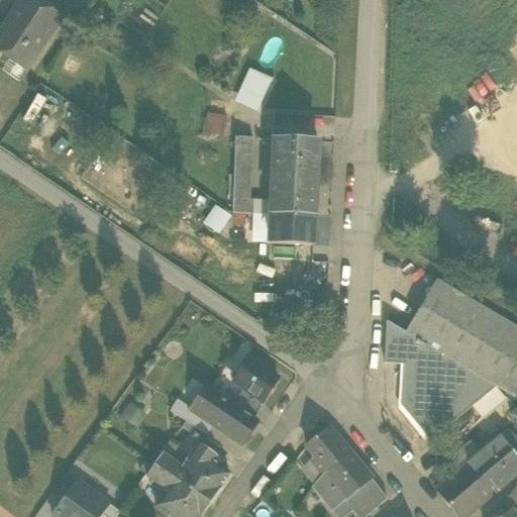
[(66,0),(60,10),(80,23),(94,2),(90,0),(66,0)]
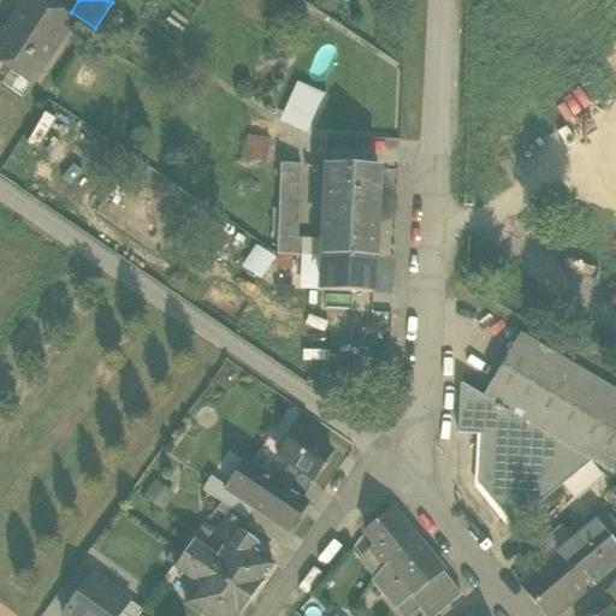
[(0,42),(0,64),(30,84),(64,33),(24,6),(0,42)]
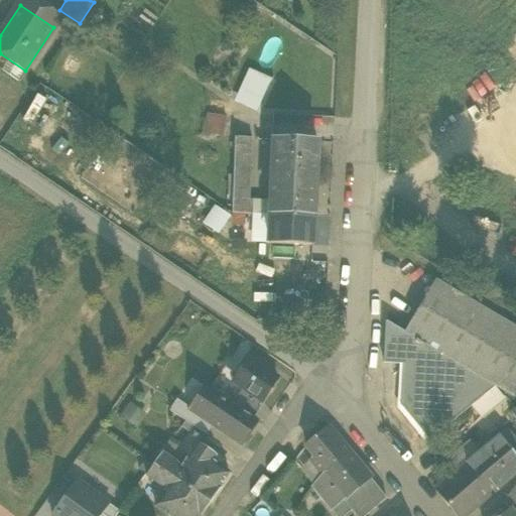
[(233,101),(256,111),(271,78),(248,68),(233,101)]
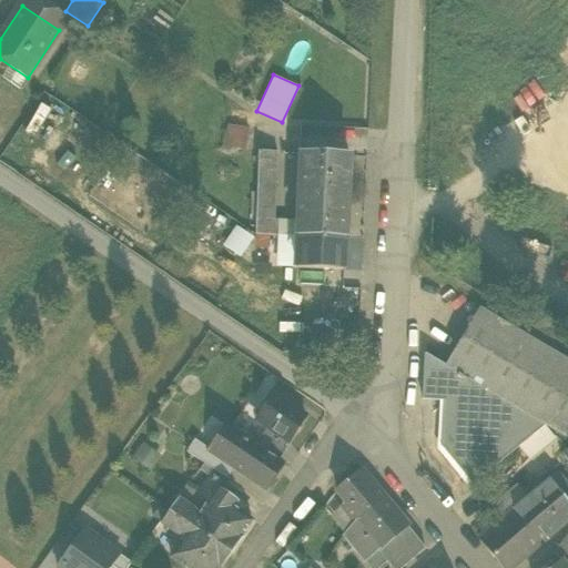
[(225,150),(246,150),(247,128),(226,128),(225,150)]
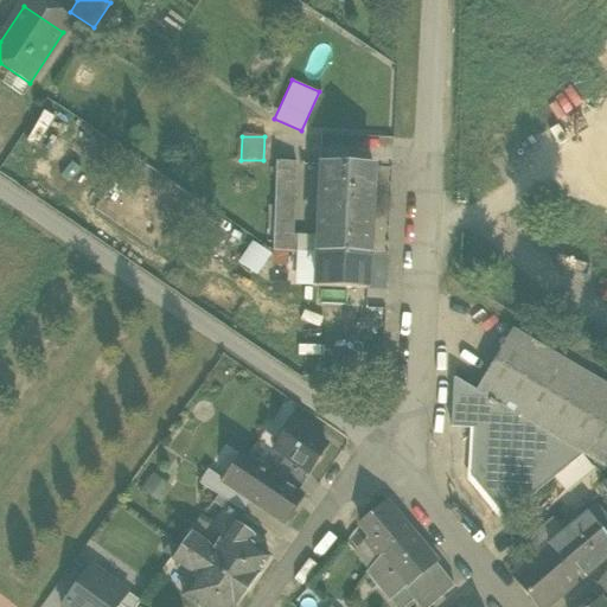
[(273,251),(296,253),(298,238),(293,238),(295,165),(275,164),(273,251)]
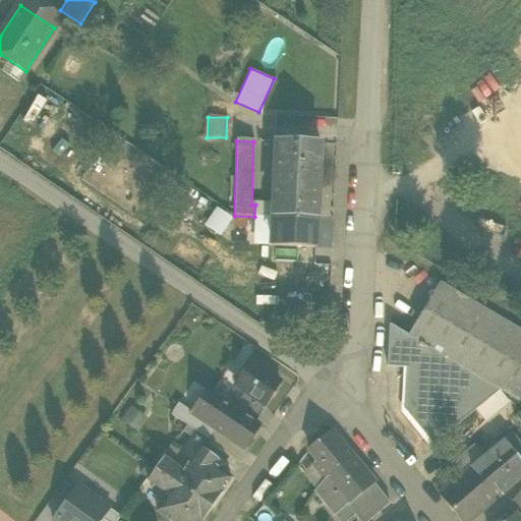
[(276,141),(273,218),(316,219),(320,143),(276,141)]
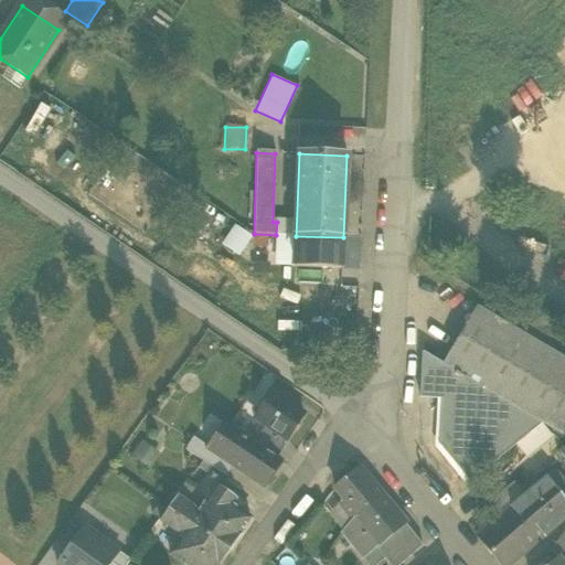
[(237,254),(249,234),(234,224),(222,244),(237,254)]
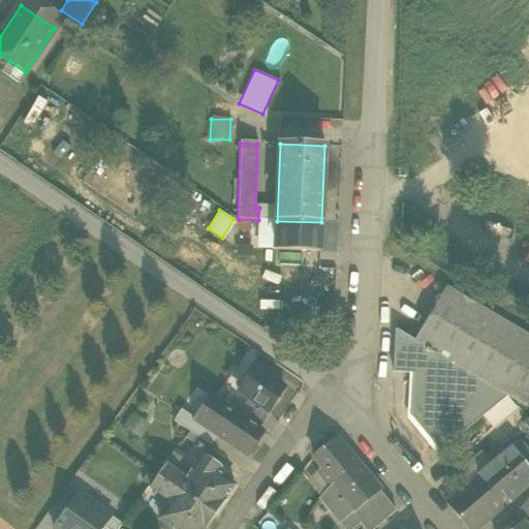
[(320,252),(321,222),(277,221),(276,250),(320,252)]
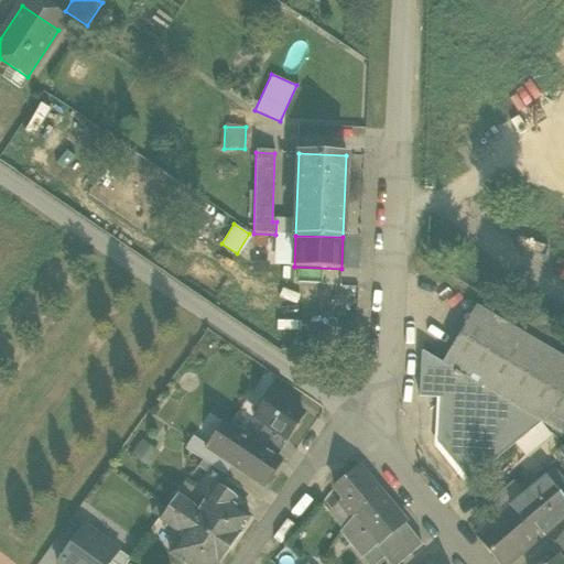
[(563,360),(476,308),(442,365),(541,423),(563,436),(563,360)]
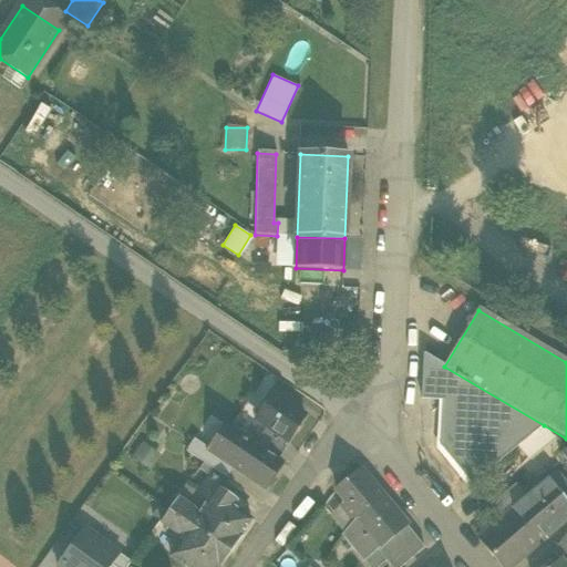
[(422,400),(443,401),(444,367),(423,354),(422,400)]
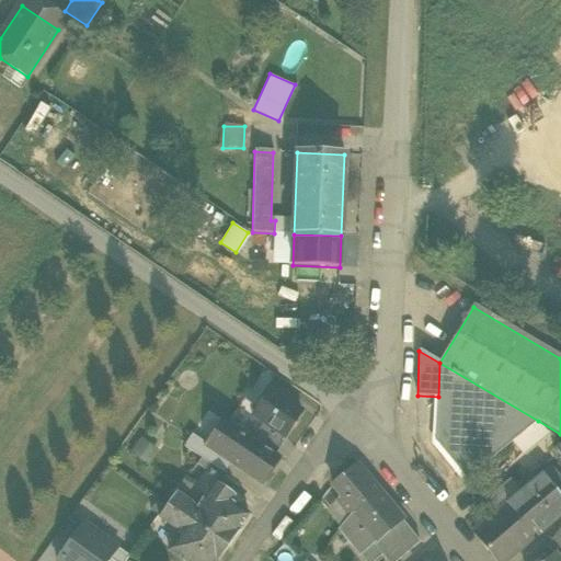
[(466,480),(538,421),(439,363),(438,397),(436,442),(466,480)]
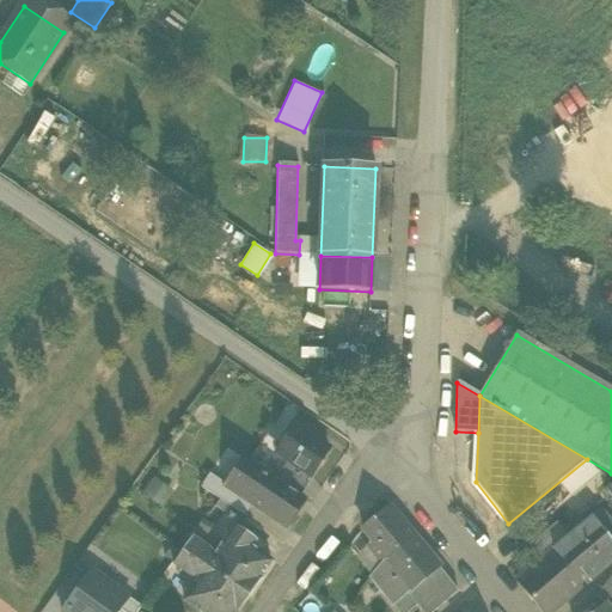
[(289,459),(312,476),(331,448),(297,423),(277,451),(289,459)]
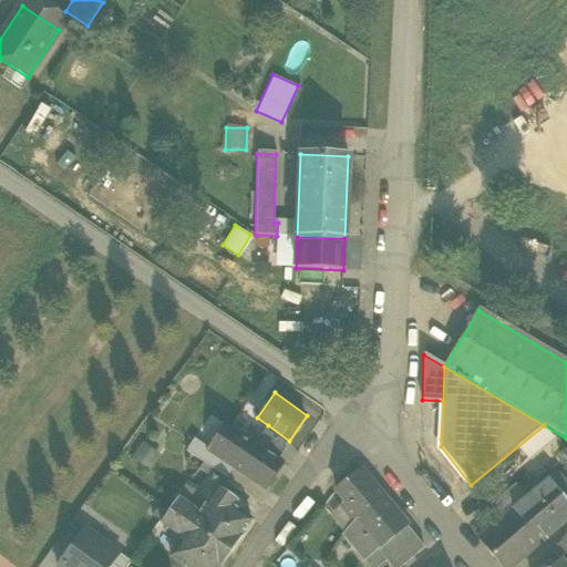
[(255,444),(278,461),(287,449),(284,447),(289,441),(268,425),(255,444)]
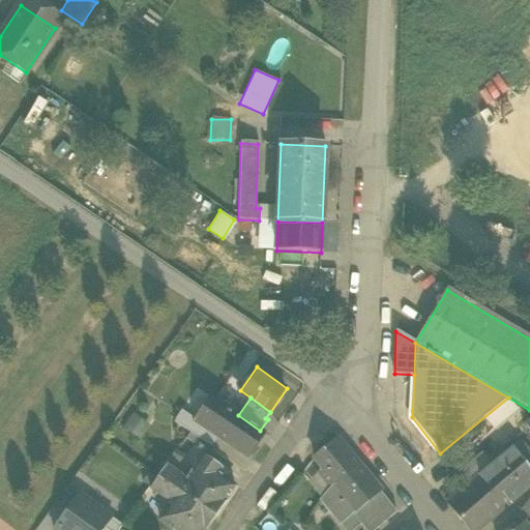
[(221,437),(247,455),(264,434),(260,431),(238,415),(215,399),(199,422),(221,437)]
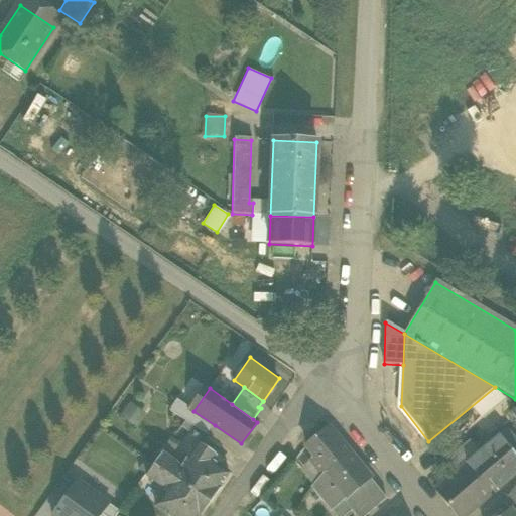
[(184,421),(207,436),(215,425),(194,411),(176,400),(169,411),(184,421)]
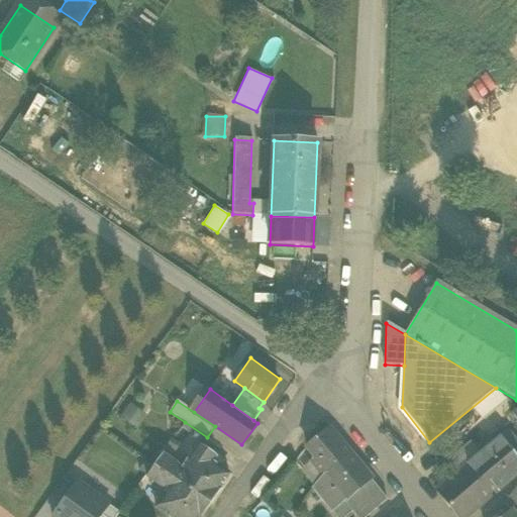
[(310,461),(314,466),(314,464),(323,476),(348,453),(328,428),(306,446),(315,457),(310,461)]
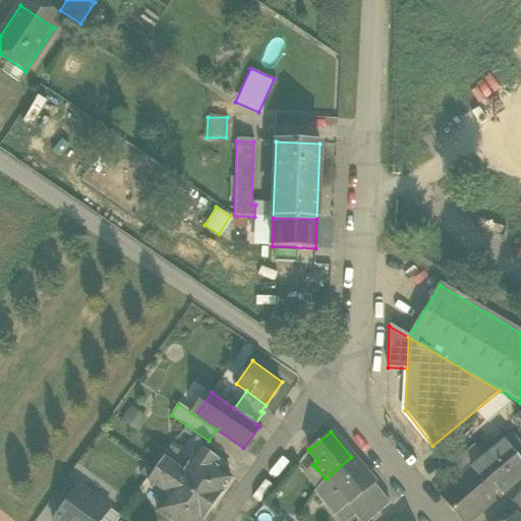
[(439,494),(461,520),(472,520),(520,479),(520,460),(504,440),(439,494)]
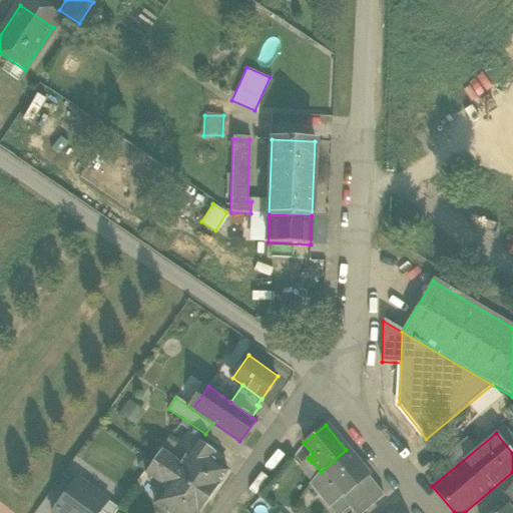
[(180,469),(174,478),(207,500),(227,472),(219,466),(211,460),(214,455),(197,442),(180,469)]
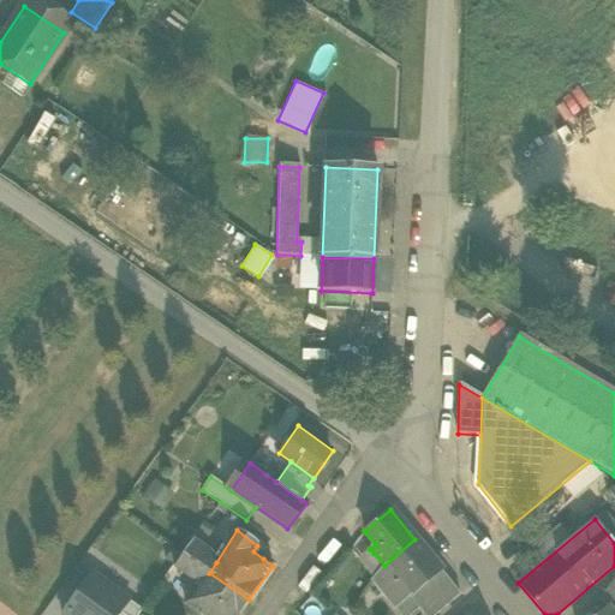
[(408,595),(408,596),(440,571),(415,539),(384,566),(408,595)]
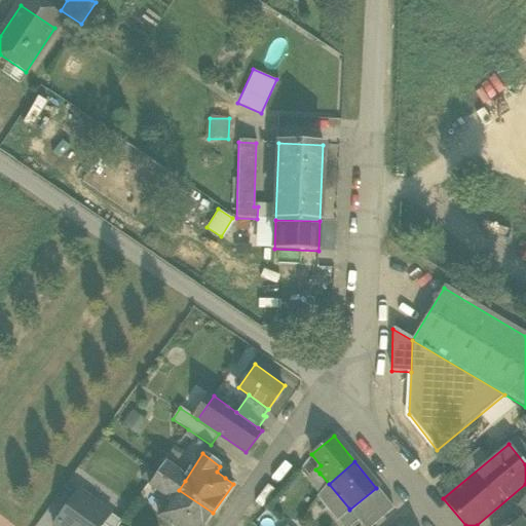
[(167,463),(158,476),(179,490),(185,481),(181,474),(167,463)]
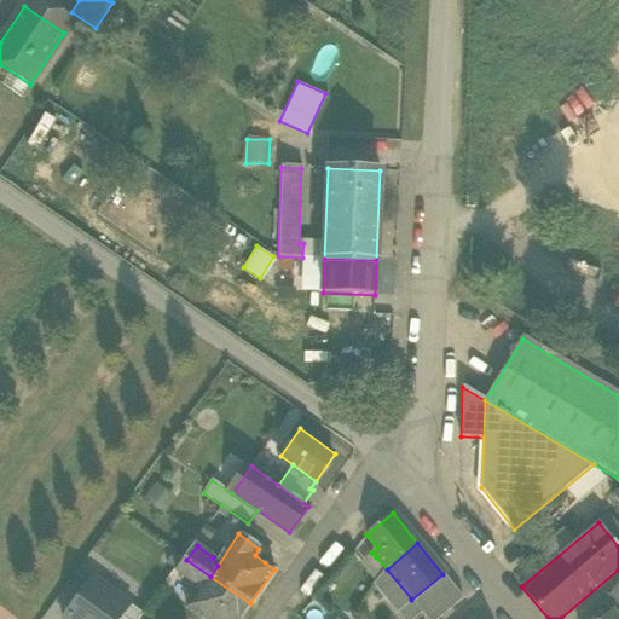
[(255,555),(265,562),(268,556),(259,549),(255,555)]
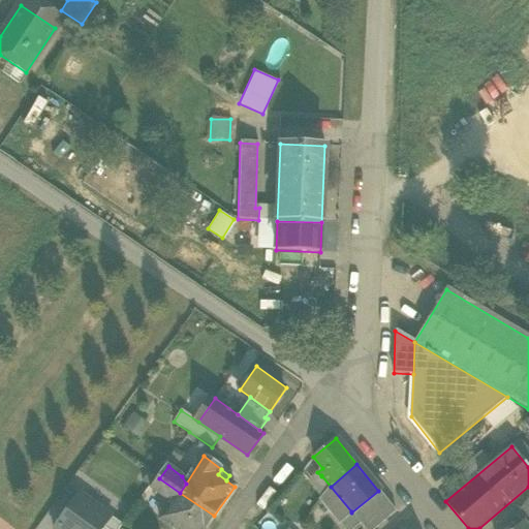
[(321,496),(331,487),(321,475),(321,476),(316,479),(318,481),(313,487),(321,496)]
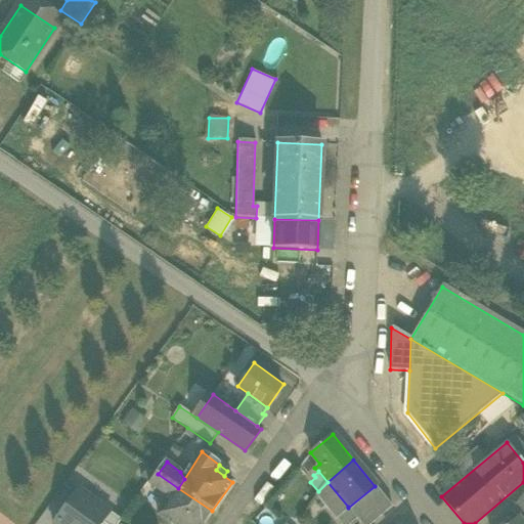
[(172,496),(178,488),(158,474),(149,485),(163,495),(172,496)]
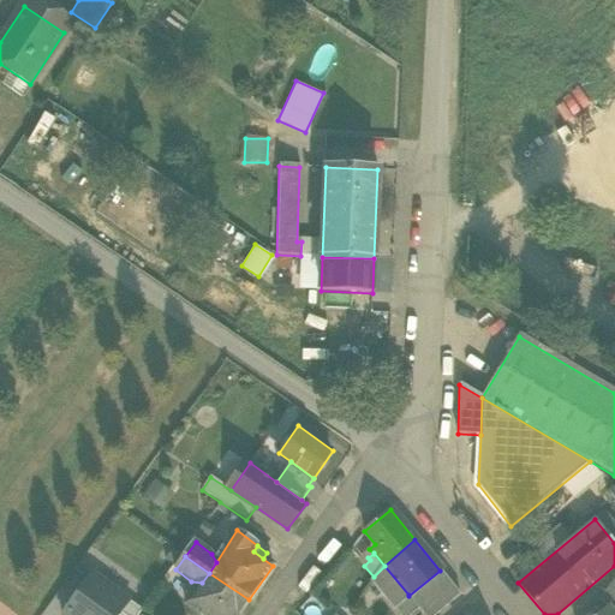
[(374,577),(396,605),(408,595),(384,566),(374,577)]
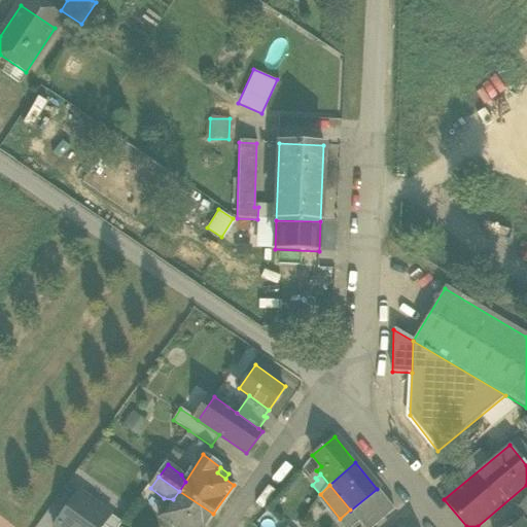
[(373,526),(394,510),(377,489),(350,511),(359,521),(363,526),(373,526)]
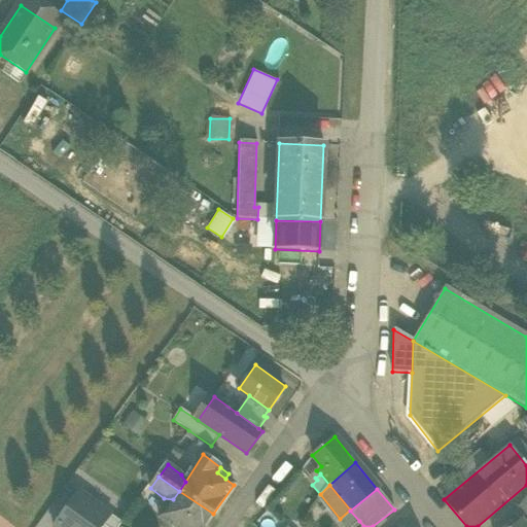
[(103,526),(111,516),(78,491),(53,526),(54,526),(103,526)]
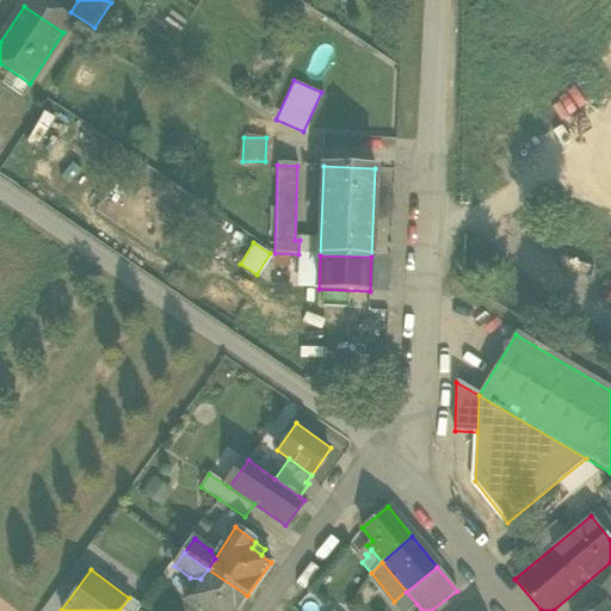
[(199,610),(236,610),(247,596),(208,569),(201,579),(186,602),(199,610)]
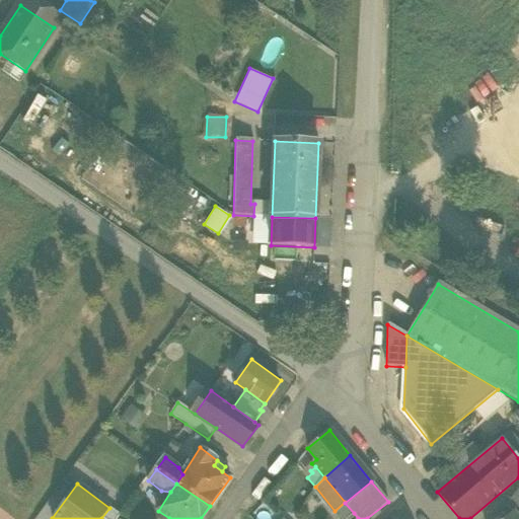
[(345,503),(345,502),(335,511),(332,512),(338,518),(347,518),(354,513),(345,503)]
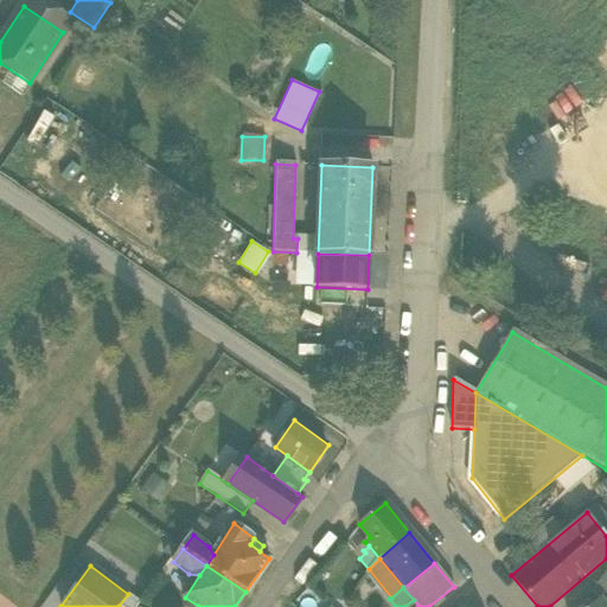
[(135,606),(140,602),(128,594),(119,606),(135,606)]
